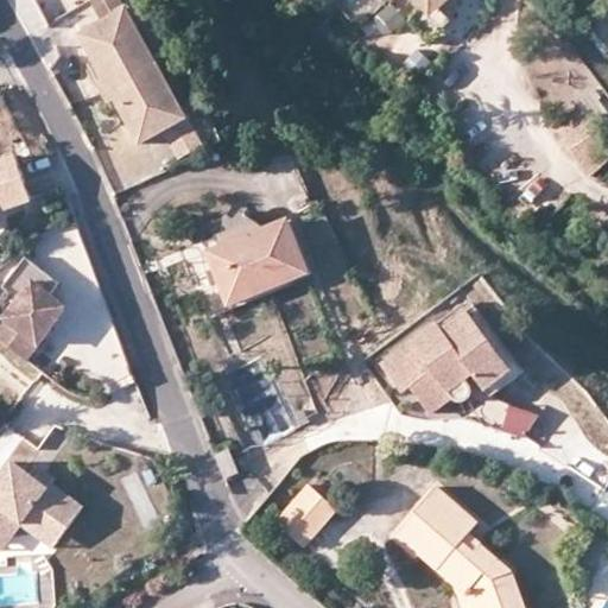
[(435,12),(448,0),(409,0),(418,11),(426,19),(435,12)]
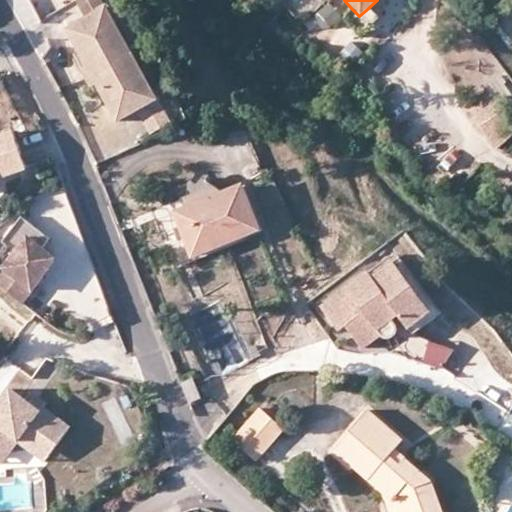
[(92,28),(112,17),(105,4),(85,14),(92,28)]
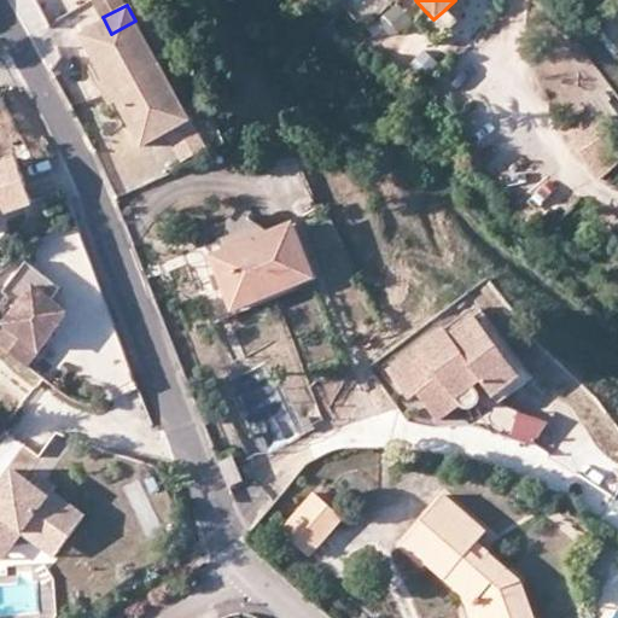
[(454,25),(442,12),(433,19),(425,11),(413,22),(431,45),(454,25)]
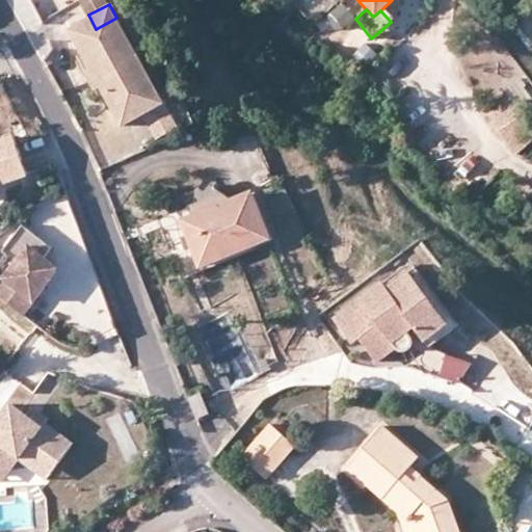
[(76,40),(99,81),(108,98),(130,136),(169,113),(116,18),(96,29),(76,40)]
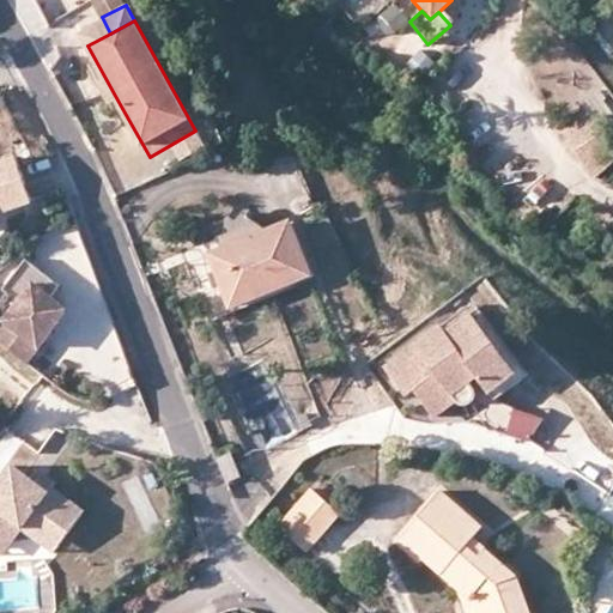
[(584,103),(604,131),(612,122),(612,107),(602,91),(584,103)]
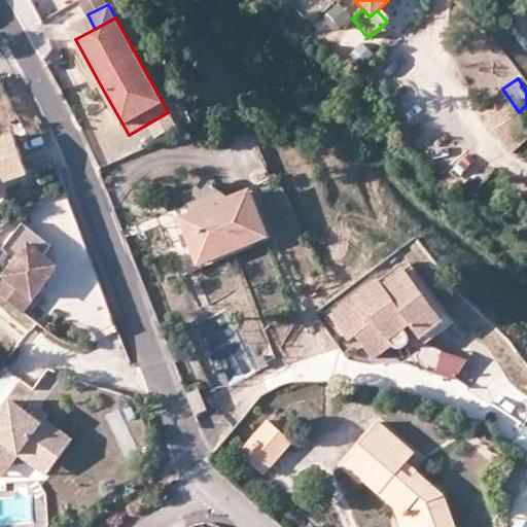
[(107,97),(98,80),(91,84),(100,101),(107,97)]
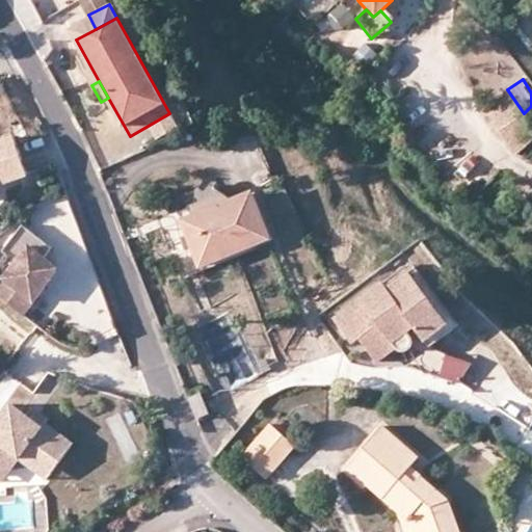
[(521,113),(505,92),(483,109),(498,130),(521,113)]
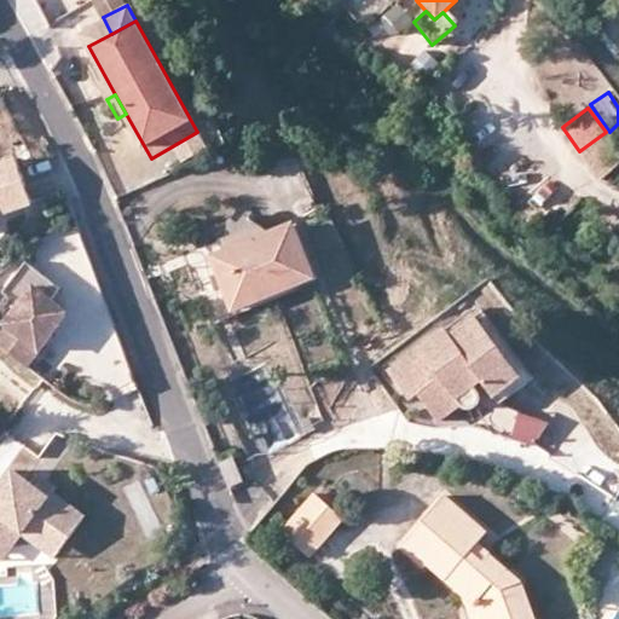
[(210,156),(197,132),(172,146),(185,168),(210,156)]
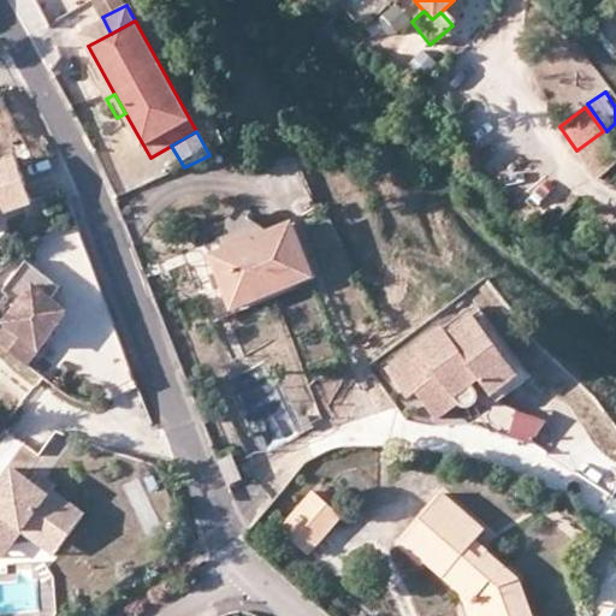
[(615,160),(615,148),(603,131),(576,150),(596,176),(615,160)]
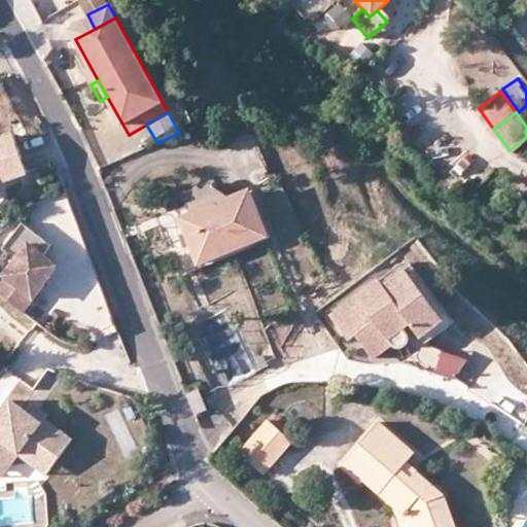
[(0,182),(27,173),(12,133),(0,138),(0,182)]
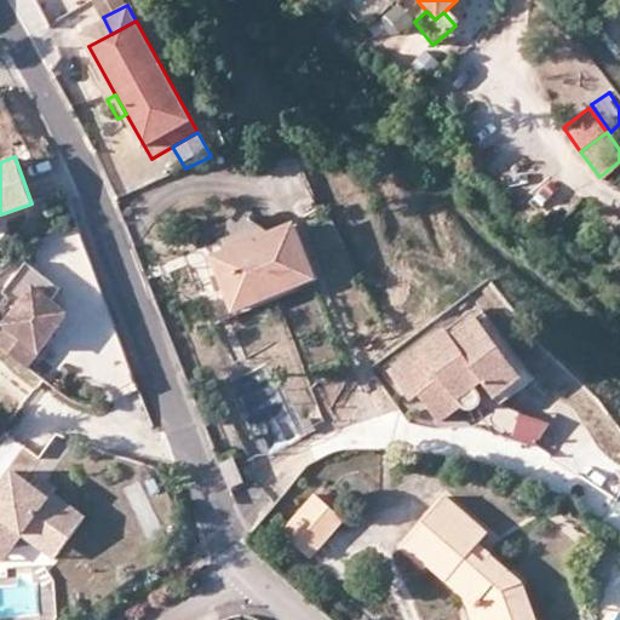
[(224,251),(271,233),(245,213),(239,222),(230,216),(228,219),(234,233),(220,237),(224,251)]
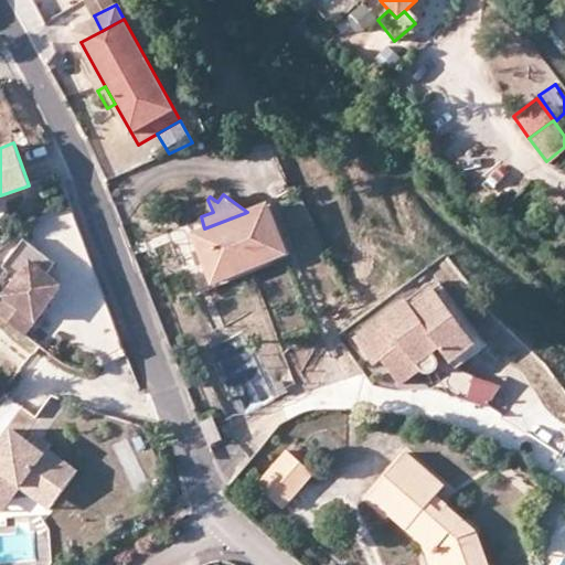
[(267,204),(194,233),(213,280),(285,252),(267,204)]
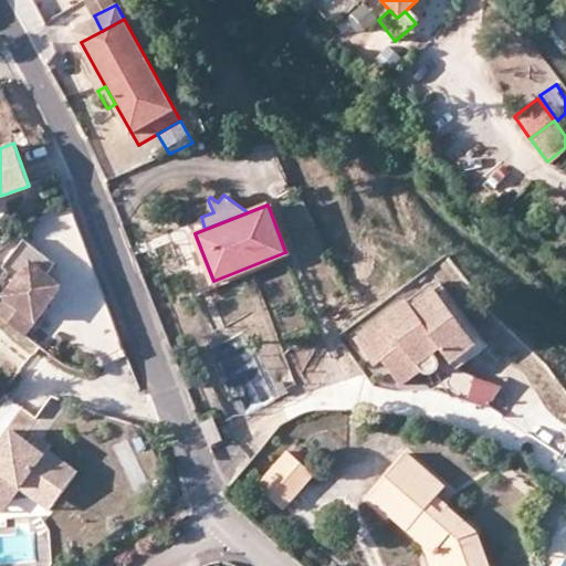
[(0,275),(0,294),(2,295),(28,262),(45,274),(53,263),(21,239),(0,265),(0,266),(4,270),(0,275)]
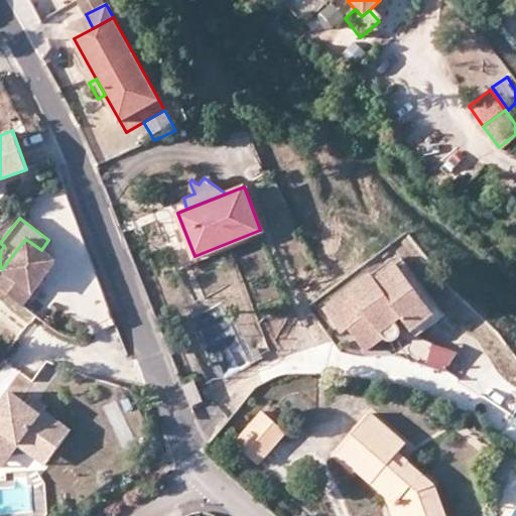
[(0,288),(21,305),(54,261),(41,250),(25,239),(2,269),(0,271),(0,288)]
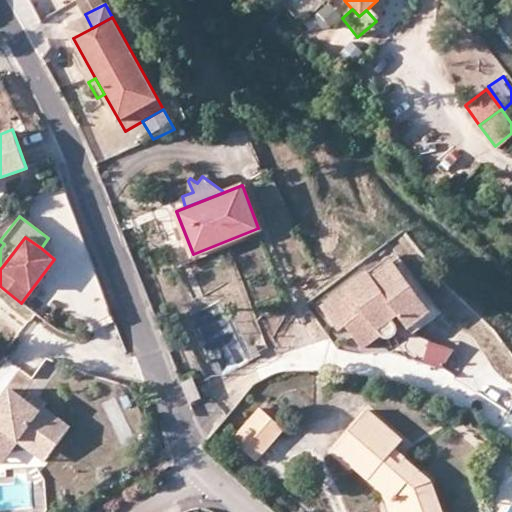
[(394,263),(437,318),(443,313),(395,252),(369,273),(374,279),(394,263)]
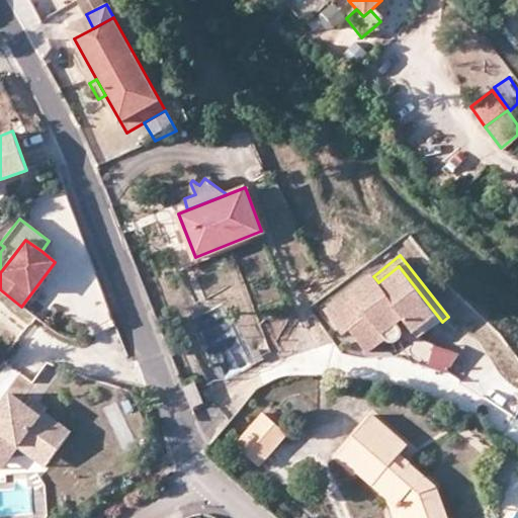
[(420,339),(442,322),(399,266),(378,282),(373,276),(326,314),(345,337),(351,332),(369,354),(386,340),(387,342),(389,342),(390,343),(392,344),(394,344),(397,344),(399,343),(401,342),(402,341),(402,340),(403,339),(404,338),(404,336),(404,335),(404,332),(403,331),(403,330),(398,325),(405,319),(420,339)]
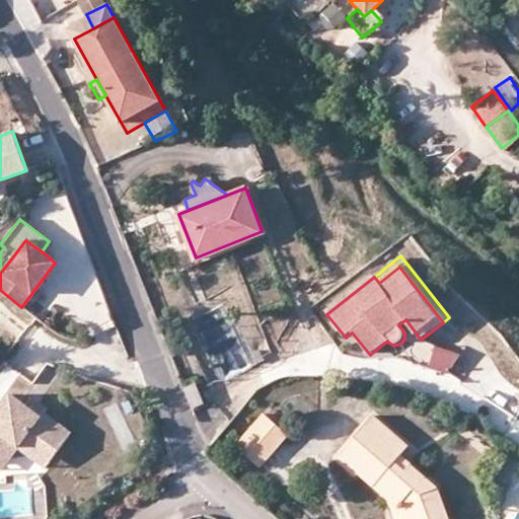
[(433,349),(427,369),(444,375),(458,358),(433,349)]
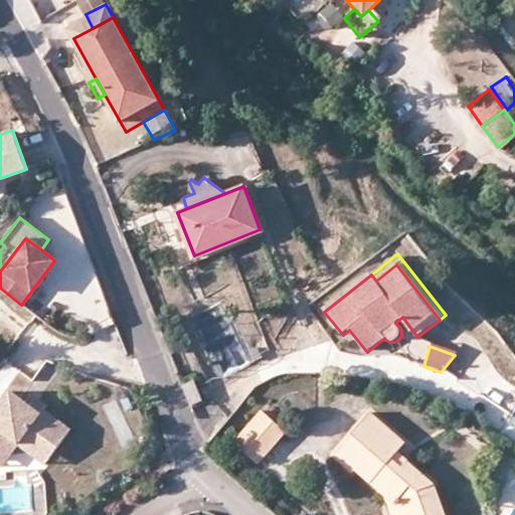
[(194,381),(184,385),(191,405),(202,401),(194,381)]
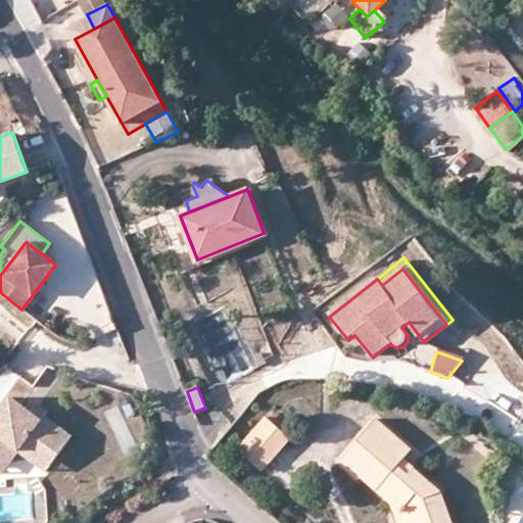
[(27,439),(55,461),(73,436),(44,415),(41,419),(30,412),(10,396),(0,410),(0,459),(10,445),(18,452),(27,439)]
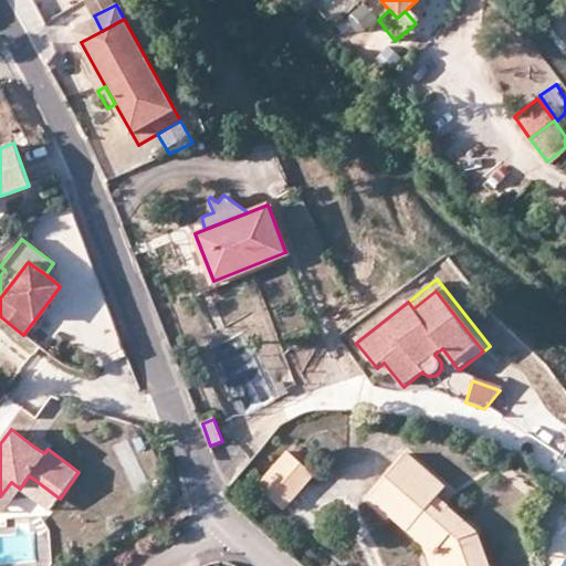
[(32,446),(44,453),(48,449),(51,446),(39,437),(32,446)]
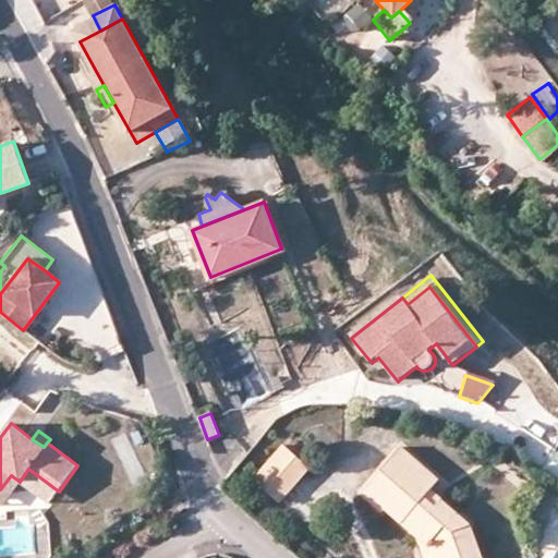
[(284,445),(254,476),(280,499),(308,465),(284,445)]
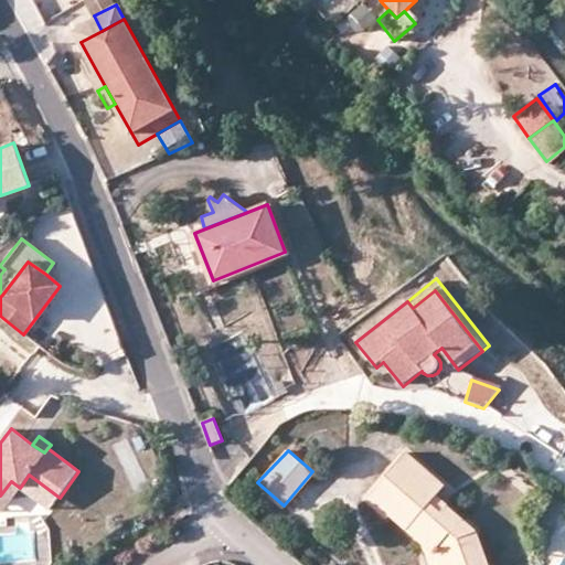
[(390,513),(426,545),(437,548),(443,564),(489,564),(477,526),(438,492),(445,484),(407,451),(366,498),(386,516),(390,513)]
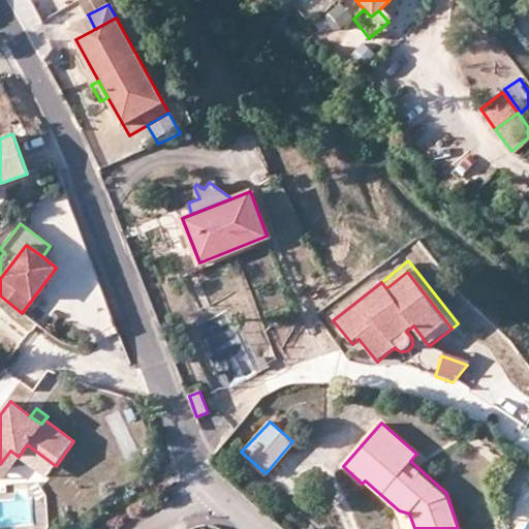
[(47,477),(56,466),(27,444),(19,457),(47,477)]
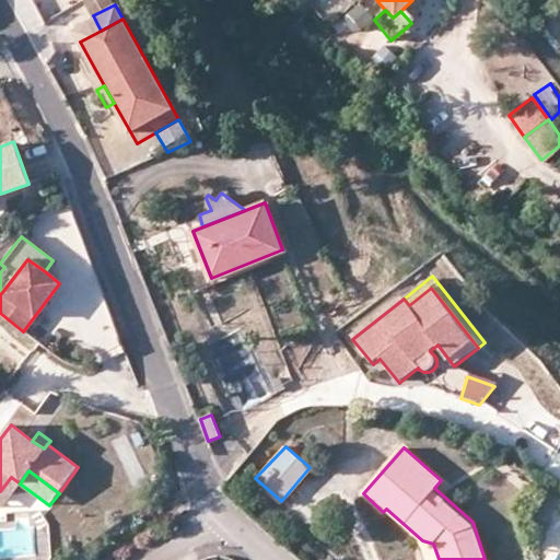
[(0,506),(1,508),(20,483),(11,477),(0,491),(0,506)]
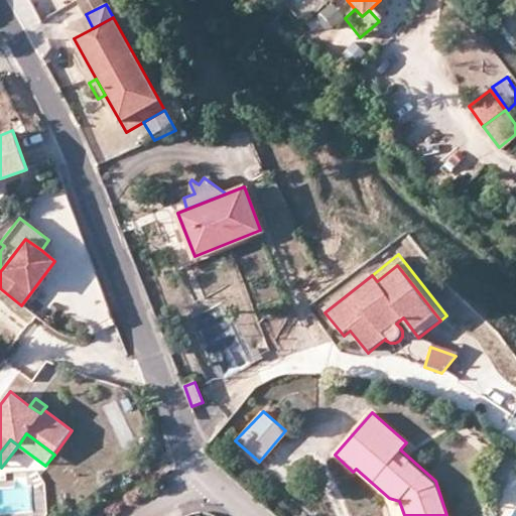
[(404,515),(399,501),(389,498),(394,515),(404,515)]
